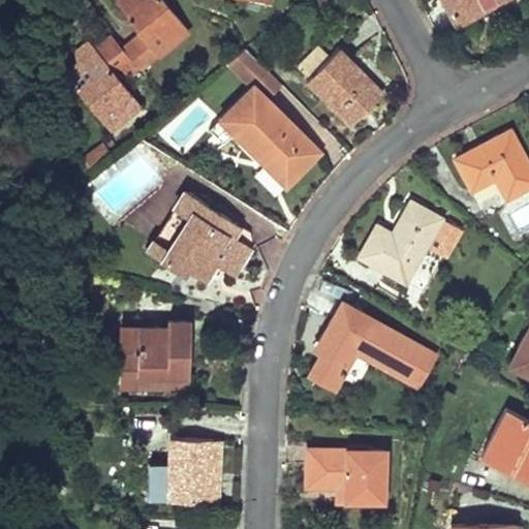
[(188,32),(161,0),(126,0),(118,7),(137,33),(156,57),(188,32)]
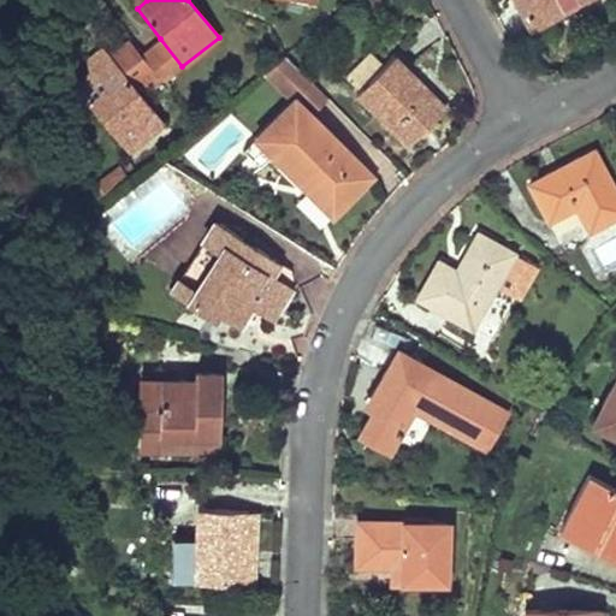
[(516,0),(531,27),(580,0),(516,0)]
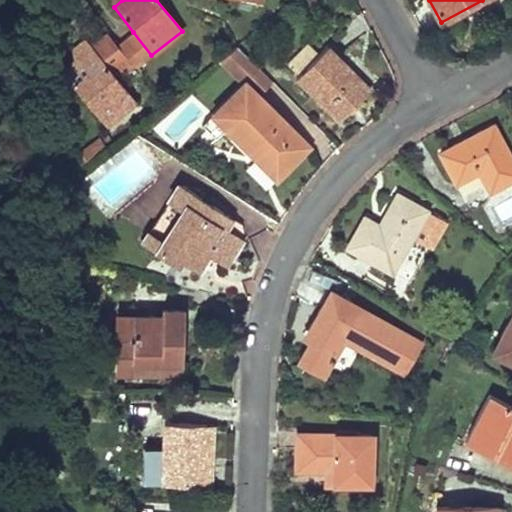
[(136,67),(151,55),(133,32),(118,44),(136,67)]
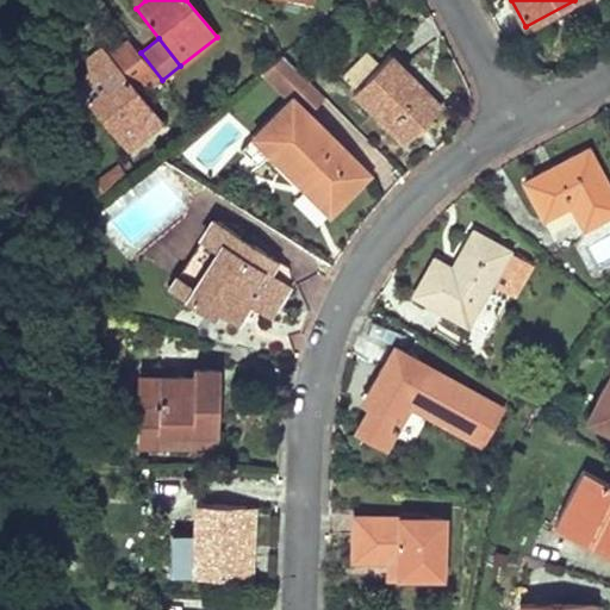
[(126,43),(109,56),(114,63),(131,83),(150,70),(126,43)]
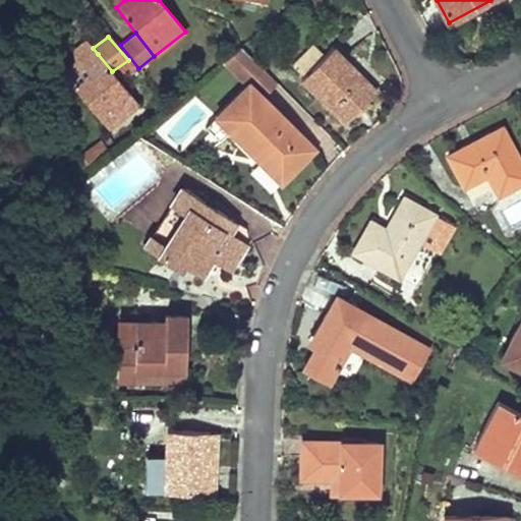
[(322,56),(312,47),(292,67),(301,76),(322,56)]
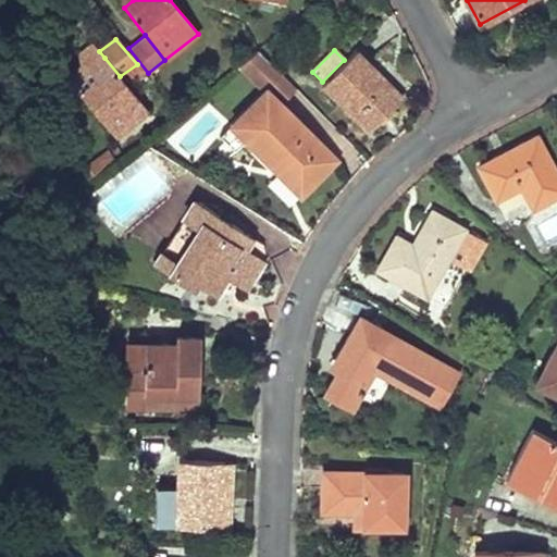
[(319,84),(367,131),(380,118),(401,96),(355,50),(344,60),(322,82),(319,84)]
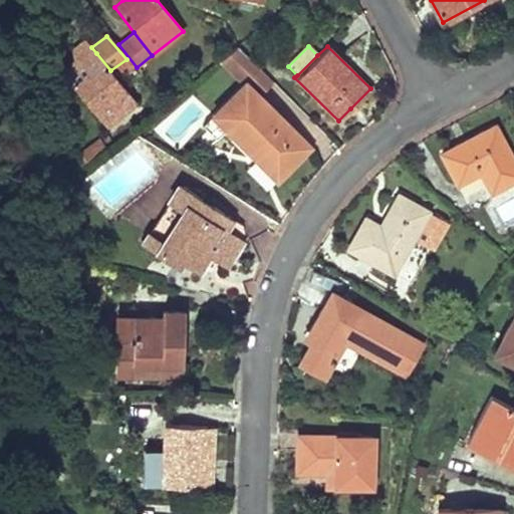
[(91,47),(78,58),(83,64),(96,53),(91,47)]
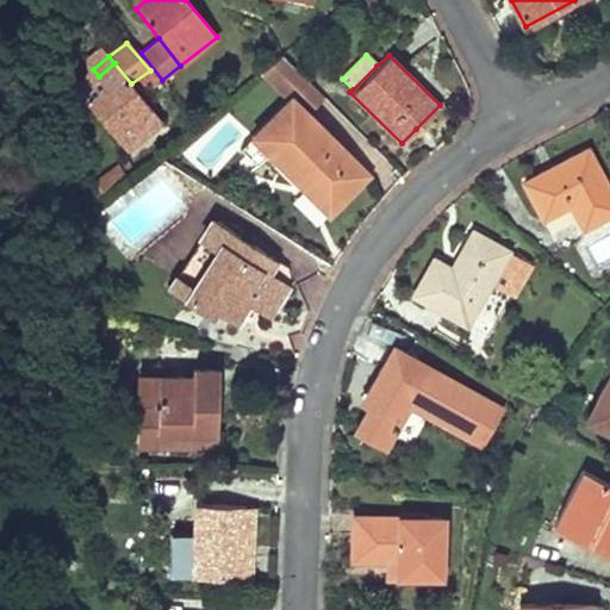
[(93,69),(74,85),(124,150),(161,120),(131,83),(114,63),(99,76),(93,69)]
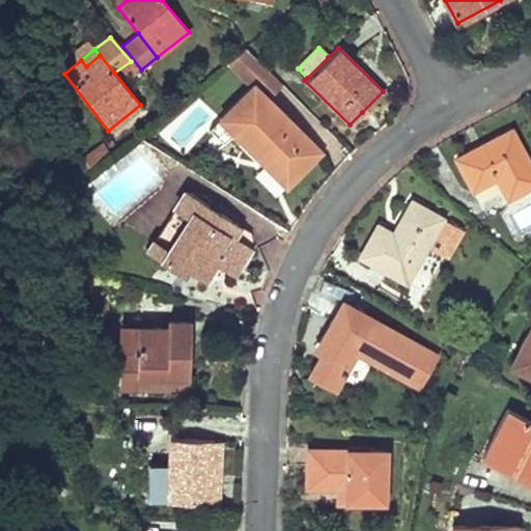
[(268,150),(294,178),(303,169),(319,151),(268,100),(248,117),(236,129),(233,132),(258,159),(268,150)]
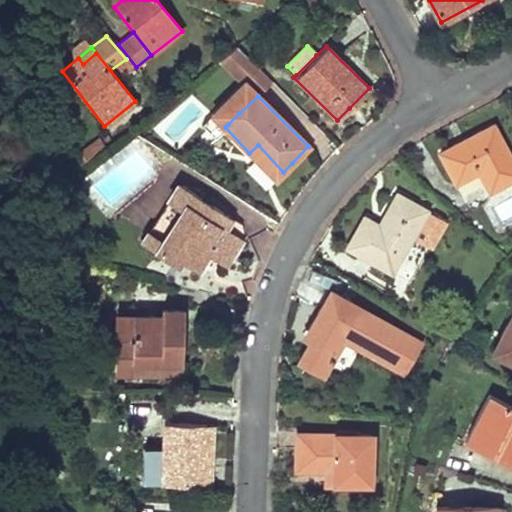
[(239,113),(230,104),(220,114),(228,124),(239,113)]
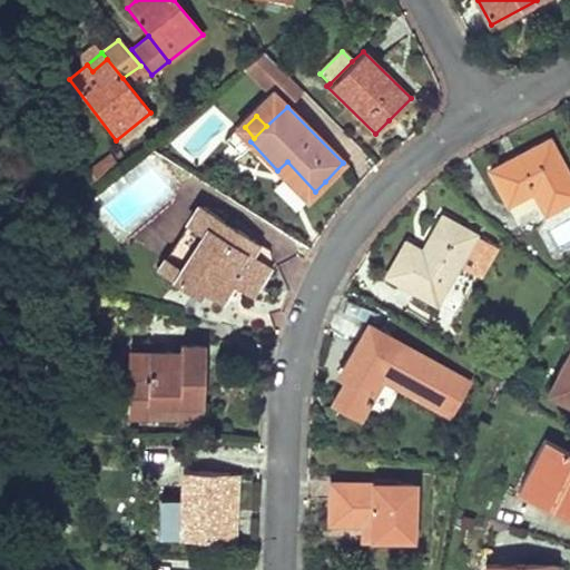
[(519,156),(490,172),(508,204),(533,192),(546,214),(569,202),(569,179),(549,140),(519,156)]
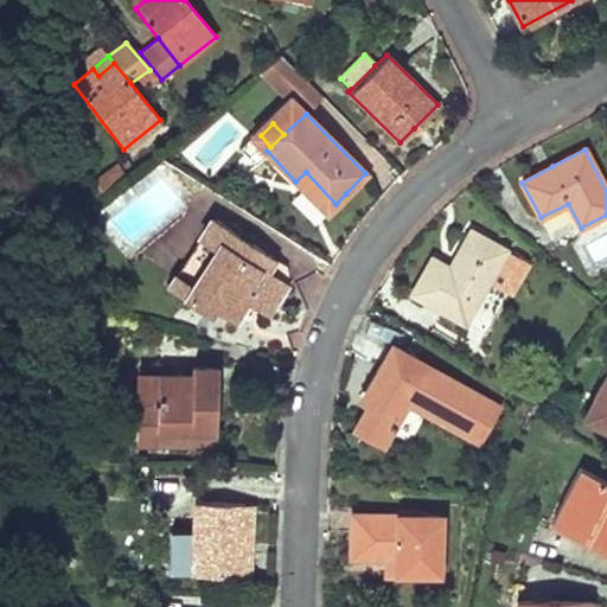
[(306,172),(295,181),(325,213),(336,204),(306,172)]
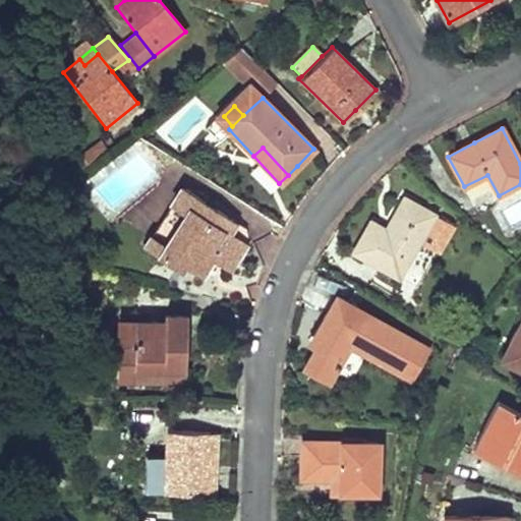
[(235,222),(182,187),(170,205),(188,216),(176,234),(173,232),(165,244),(158,255),(178,270),(182,264),(200,275),(211,258),(217,248),(235,259),(240,250),(245,241),(229,231),(235,222)]
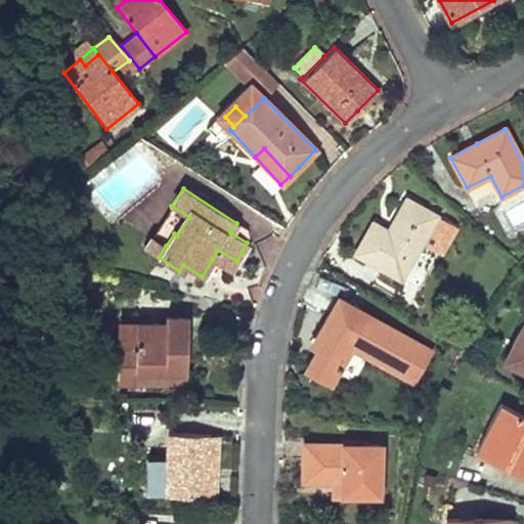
[(365,232),(353,253),(400,279),(422,243),(436,220),(438,217),(406,199),(387,230),(372,222),(365,232)]
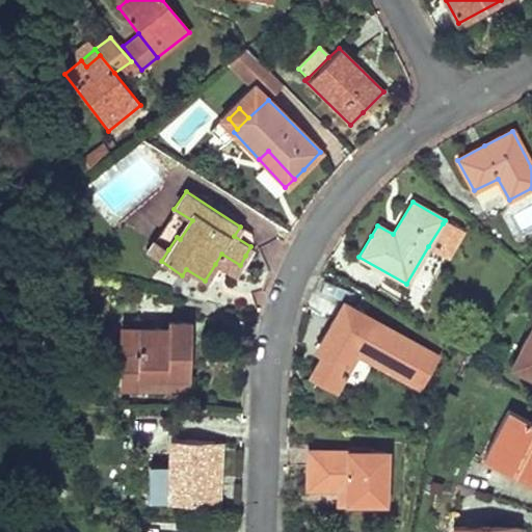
[(443,223),(428,246),(448,257),(461,233),(443,223)]
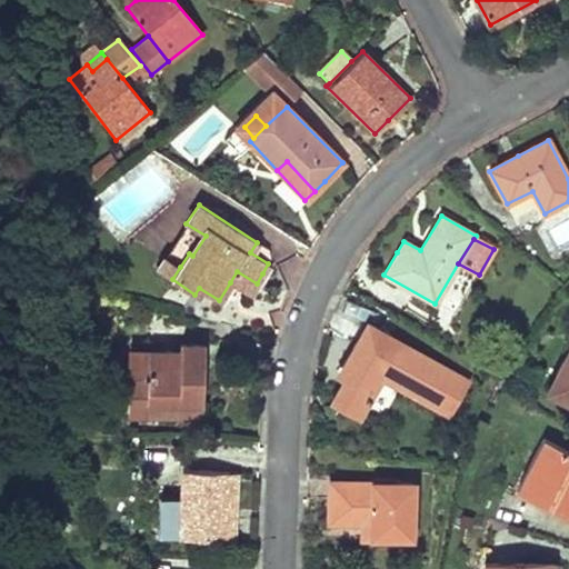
[(165,256),(156,269),(172,279),(180,267),(165,256)]
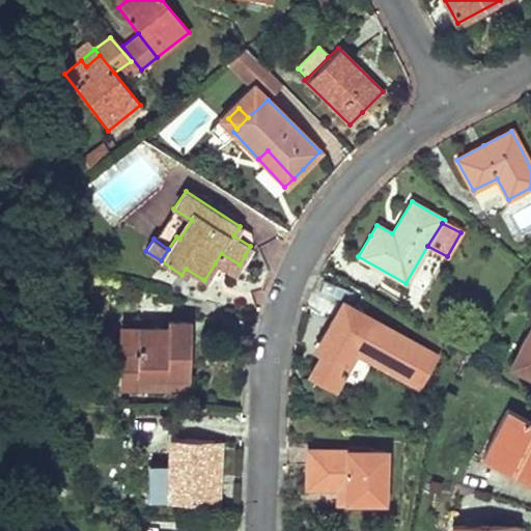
[(221,253),(215,263),(233,276),(240,264),(221,253)]
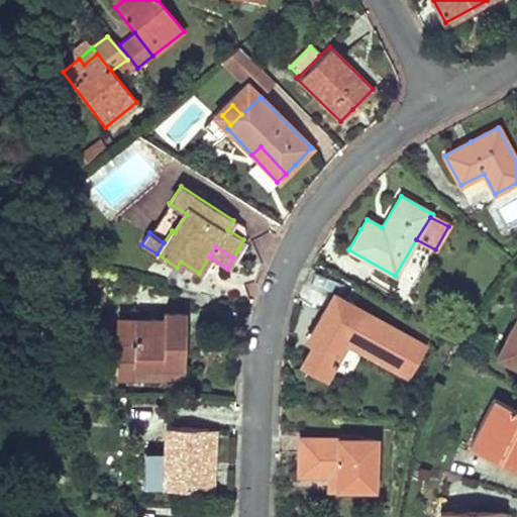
[(345,344),(408,379),(425,347),(332,295),(319,317),(323,319),(309,341),(314,343),(301,365),(325,378),(345,344)]
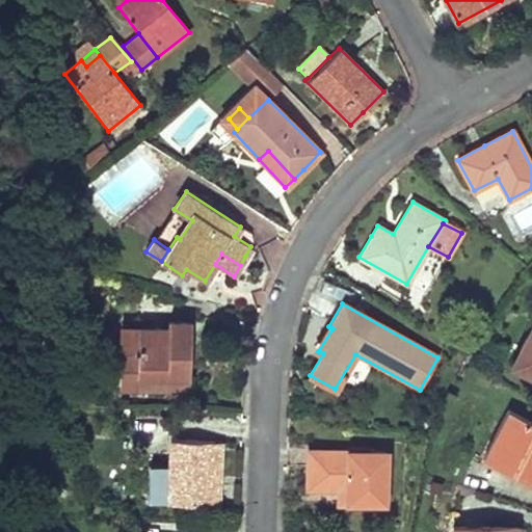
[(188,322),(169,322),(169,330),(188,330),(188,322)]
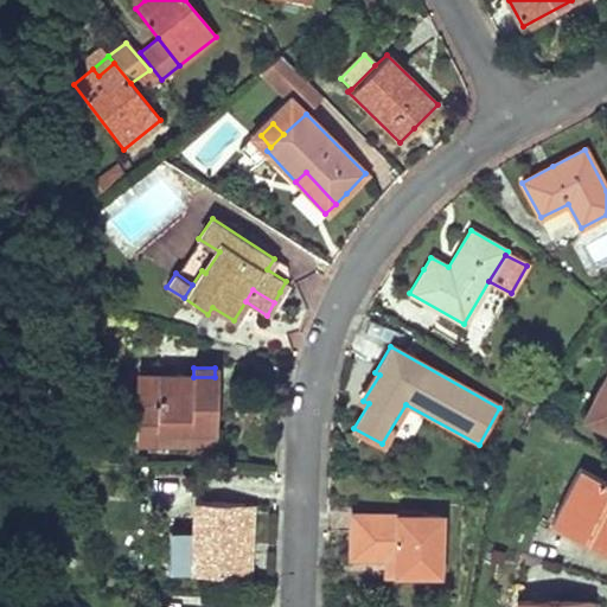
[(606,369),(582,417),(606,429),(606,369)]
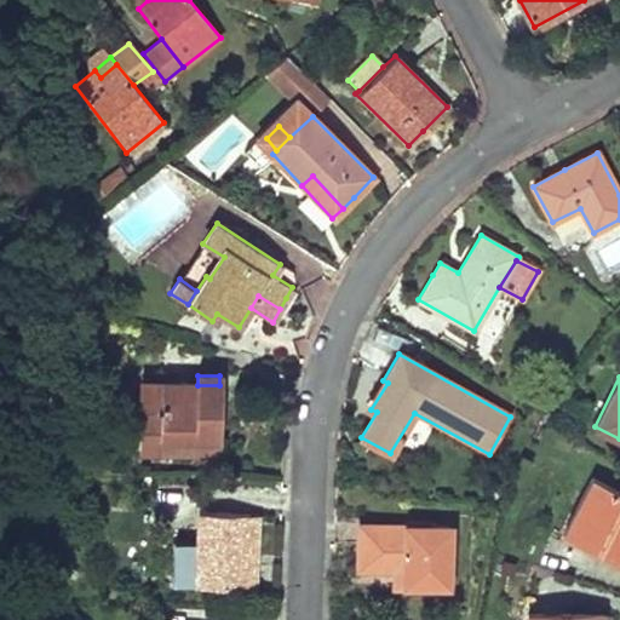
[(197,385),(142,383),(142,409),(141,451),(159,451),(159,437),(218,438),(219,422),(219,385),(197,385)]
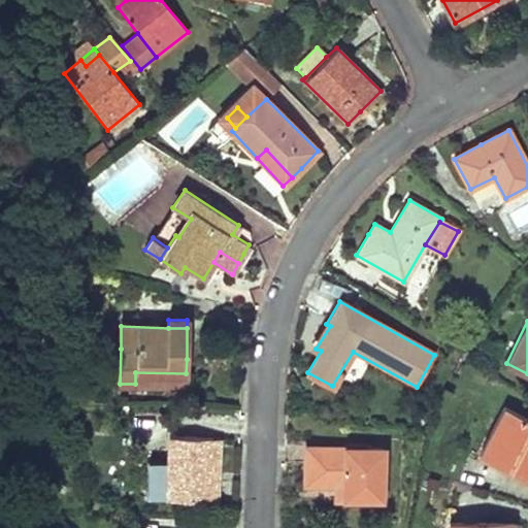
[(186,373),(135,372),(135,384),(186,385),(186,373)]
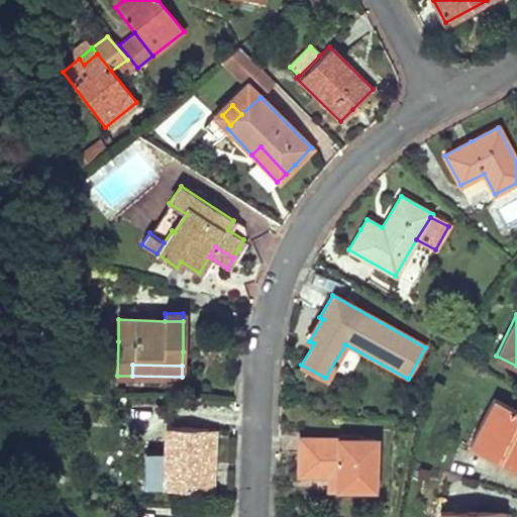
[(516,411),(494,400),(470,447),(516,471),(516,411)]
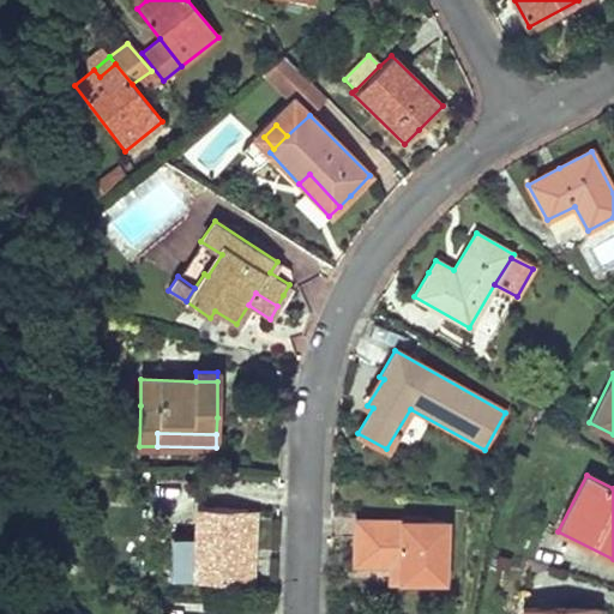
[(193,578),(242,582),(245,546),(246,510),(196,506),(194,553),(193,578)]
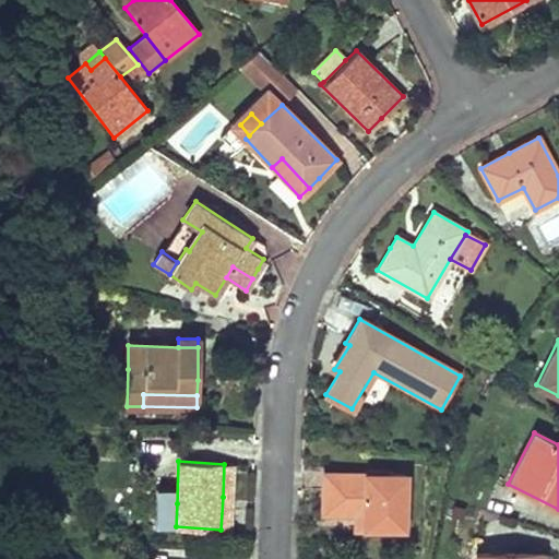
[(406,476),(324,473),(323,501),(322,512),(364,514),(364,527),(404,530),(406,476)]
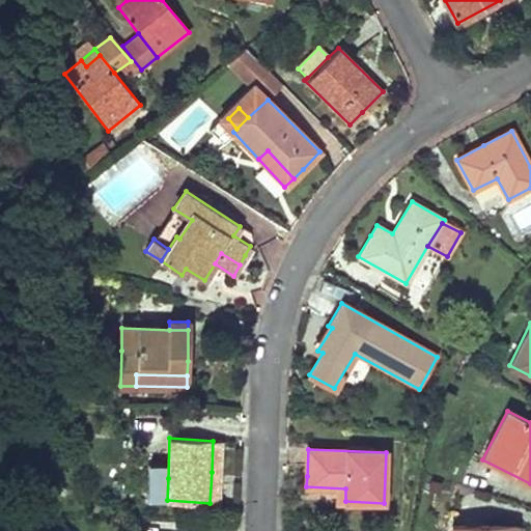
[(159,478),(158,500),(167,500),(168,478),(159,478)]
